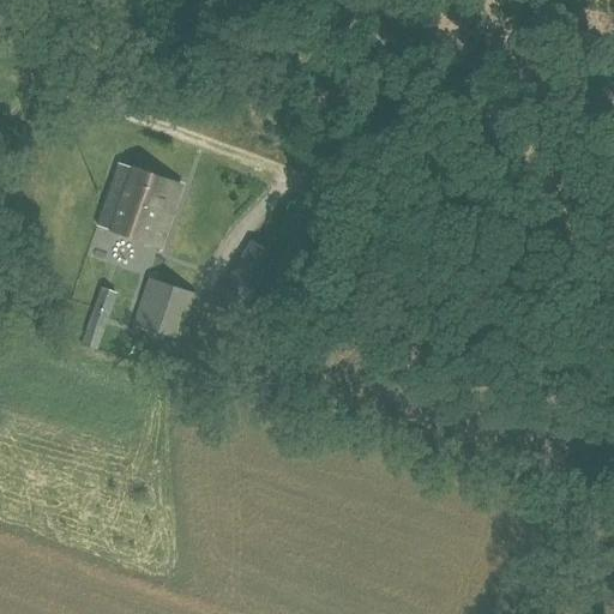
[(158,248),(179,187),(145,175),(116,166),(96,227),(158,248)]
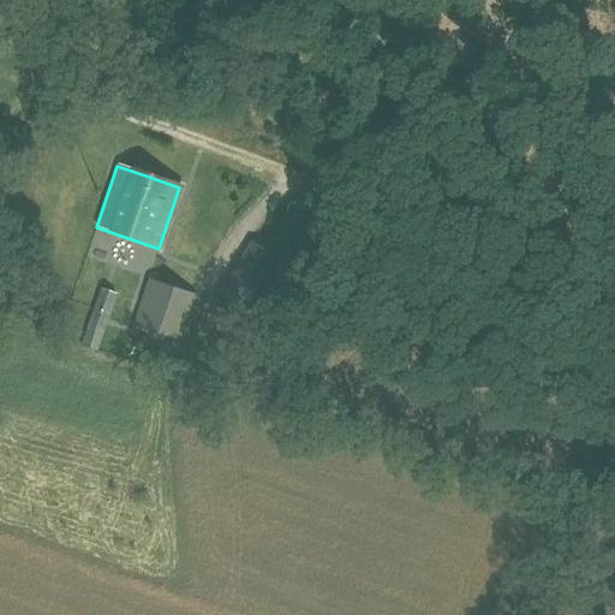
[(275,260),(249,245),(214,306),(240,322),(275,260)]
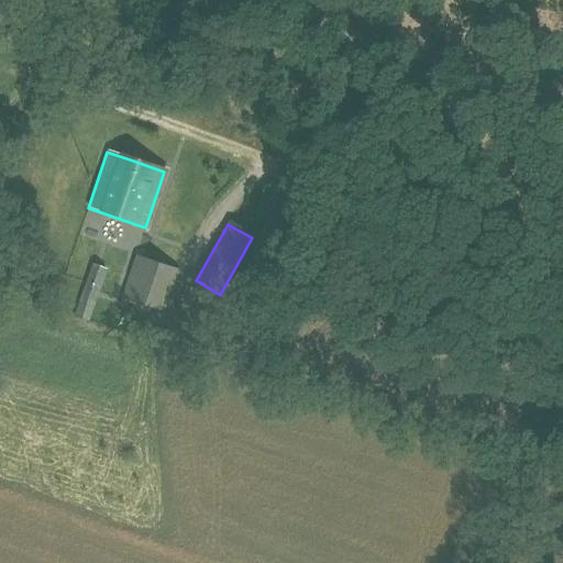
[(163,313),(177,269),(135,255),(121,299),(163,313)]
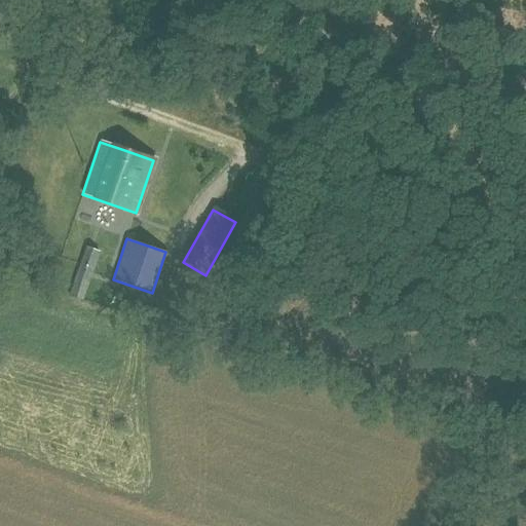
[(83,300),(99,252),(84,247),(68,295),(83,300)]
